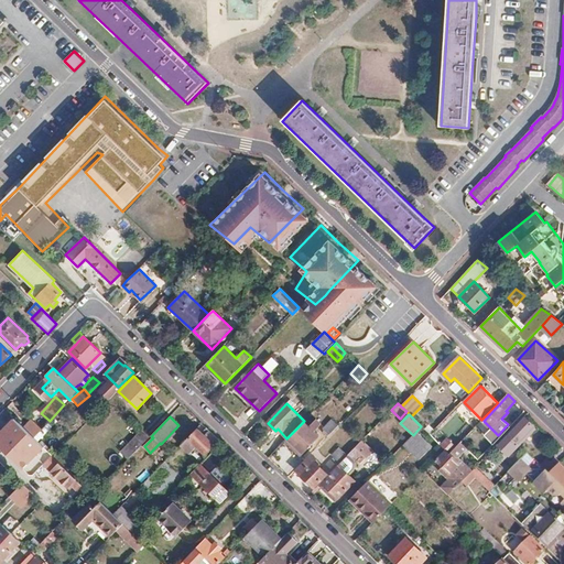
[(519,444),(535,425),(525,416),(499,444),(510,456),(521,445),(519,444)]
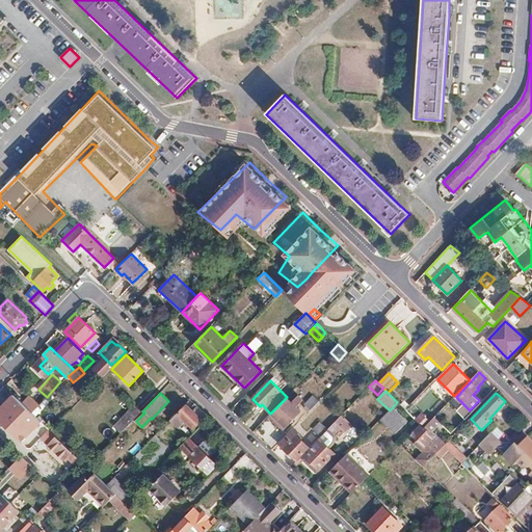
[(292,402),(287,397),(271,413),(286,427),(301,411),(296,406),(303,399),(298,395),(292,402)]
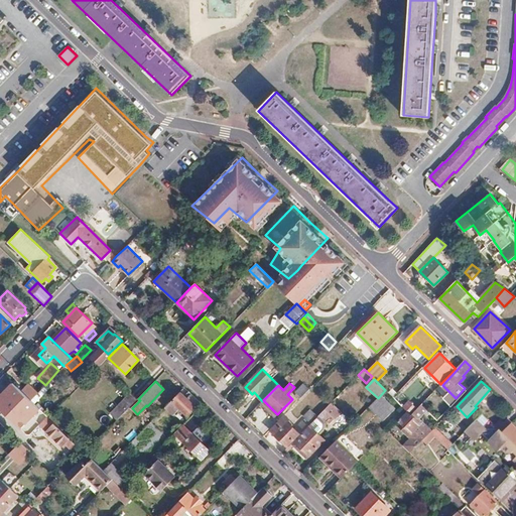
[(295,395),(299,399),(309,389),(303,383),(296,391),(297,393),(295,395)]
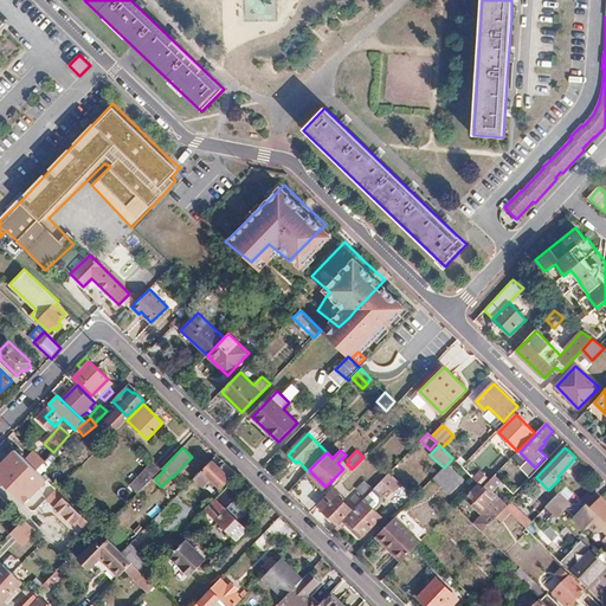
[(34,453),(27,461),(37,470),(44,462),(34,453)]
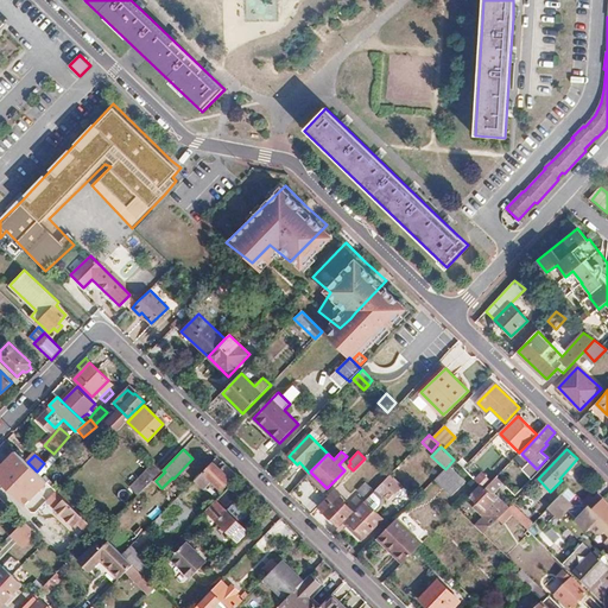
[(463,468),(469,463),(461,456),(456,461),(463,468)]
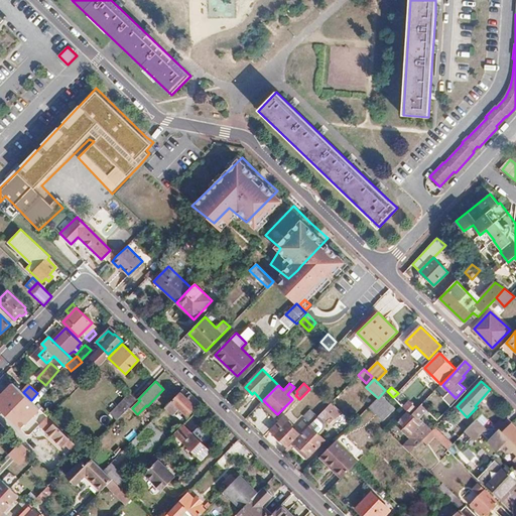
[(475,406),(477,407),(492,391),(490,389),(475,406)]
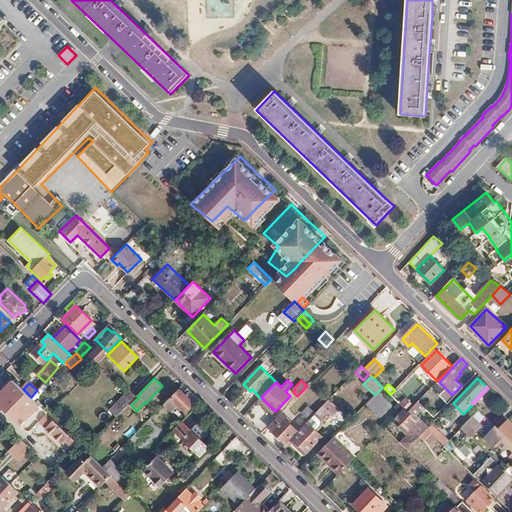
[(26,395),(21,390),(14,398),(19,403),(26,395)]
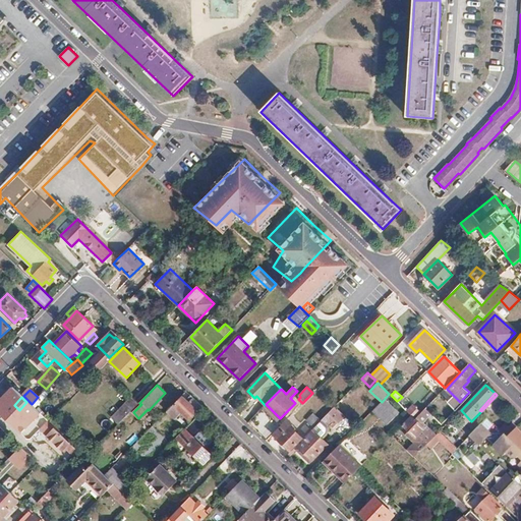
[(118,424),(138,404),(131,397),(111,417),(118,424)]
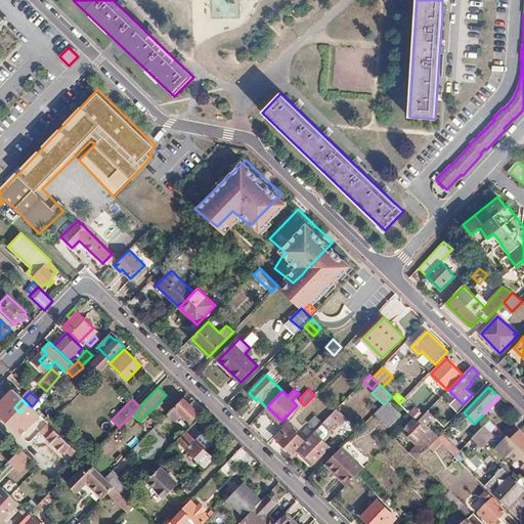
[(198,412),(202,408),(194,401),(190,405),(184,399),(176,407),(175,406),(168,413),(175,422),(183,413),(190,422),(199,413),(198,412)]
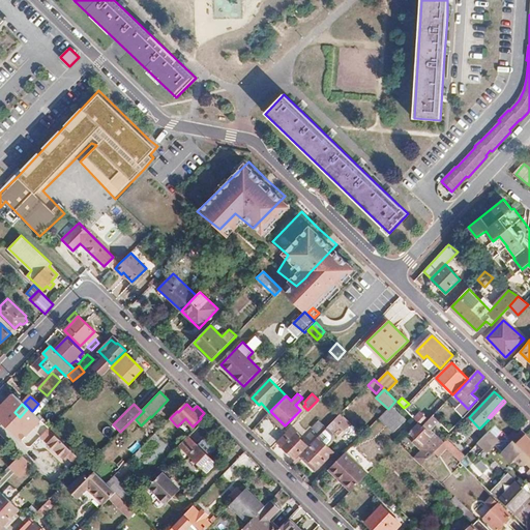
[(391,407),(380,418),(394,432),(406,420),(391,407)]
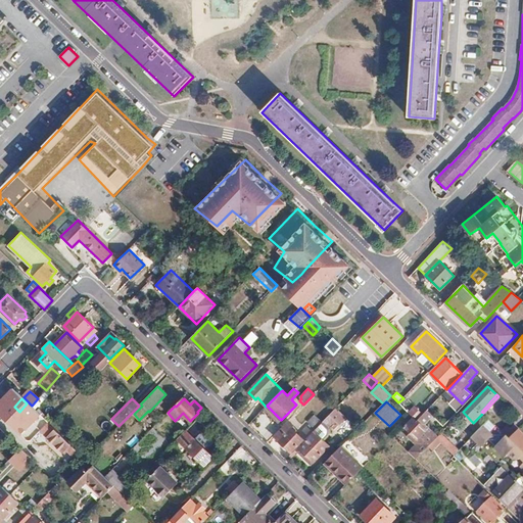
[(336,409),(330,415),(336,420),(339,424),(345,417),(336,409)]
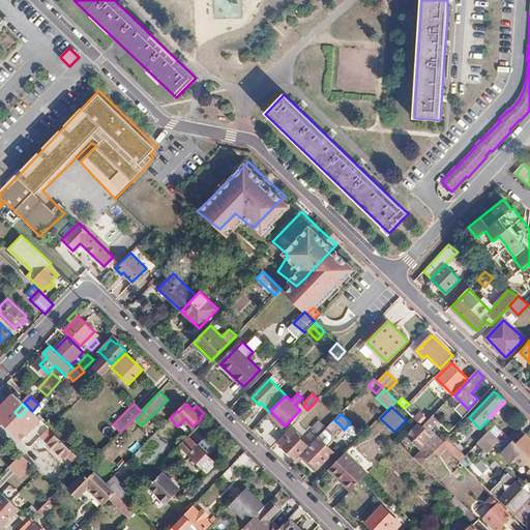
[(433,421),(437,418),(433,415),(422,425),(418,422),(410,432),(416,438),(413,442),(421,450),(414,458),(422,465),(442,444),(444,442),(432,430),(436,424),(433,421)]
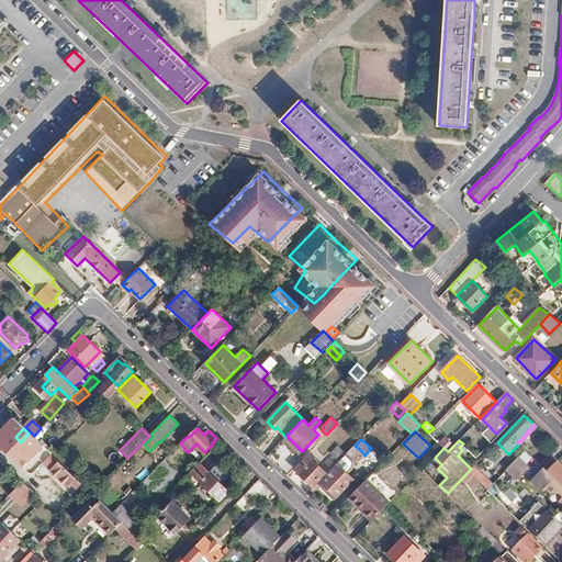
[(332,452),(340,460),(346,454),(347,453),(338,446),(332,452)]
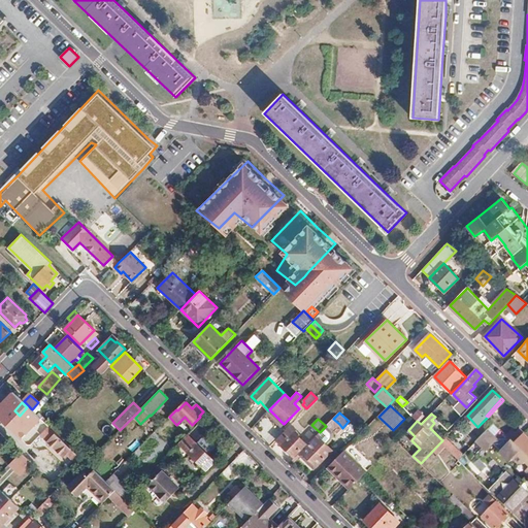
[(326,426),(325,427),(331,432),(339,424),(333,419),(326,426)]
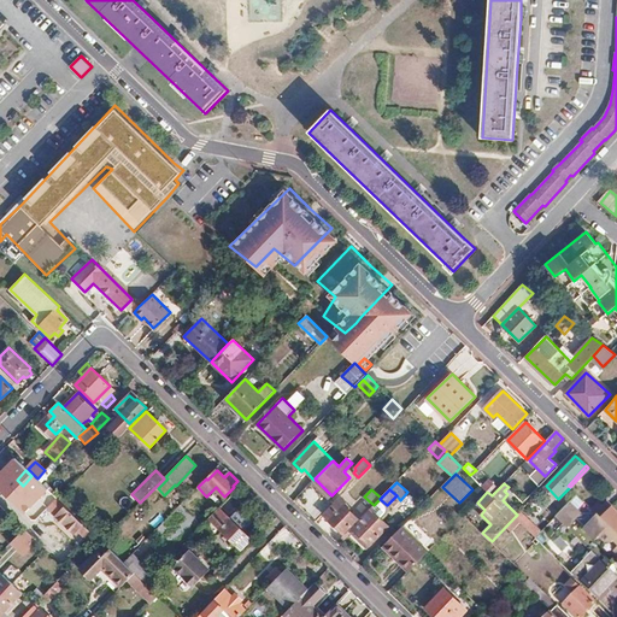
[(244,503),(234,493),(210,517),(241,548),(251,539),(244,532),(252,523),(239,509),(244,503)]
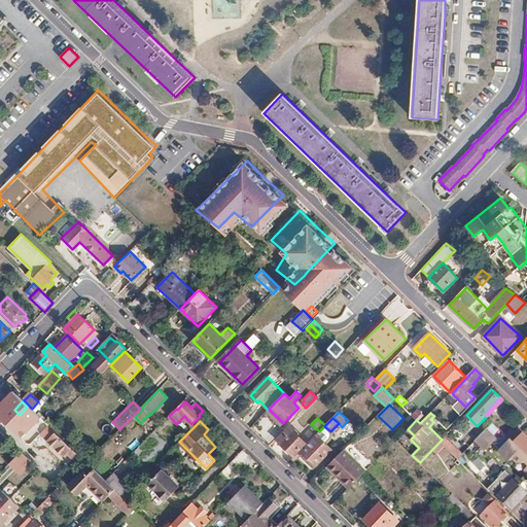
[(72,458),(76,454),(44,422),(39,427),(43,431),(42,432),(49,438),(47,441),(63,456),(66,452),(72,458)]
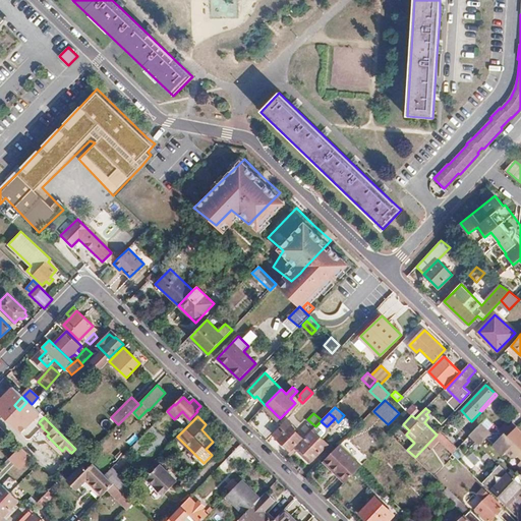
[(476,443),(495,424),(487,417),(469,437),(476,443)]
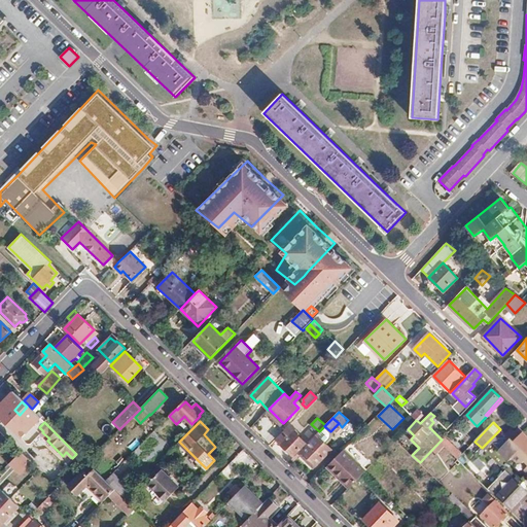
[(505,434),(511,440),(526,455),(526,435),(523,432),(519,428),(515,431),(512,428),(505,434)]
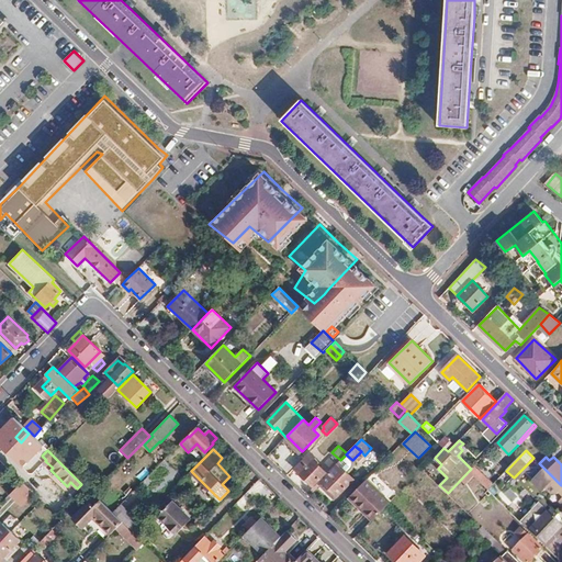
[(304,458),(294,468),(313,486),(326,472),(313,459),(310,462),(304,458)]
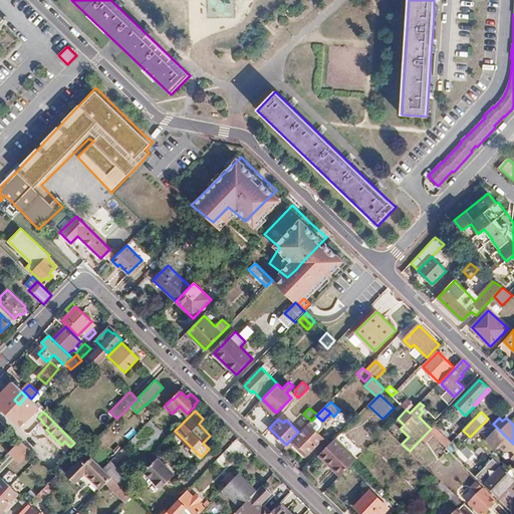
[(131,441),(145,453),(164,433),(151,420),(131,441)]
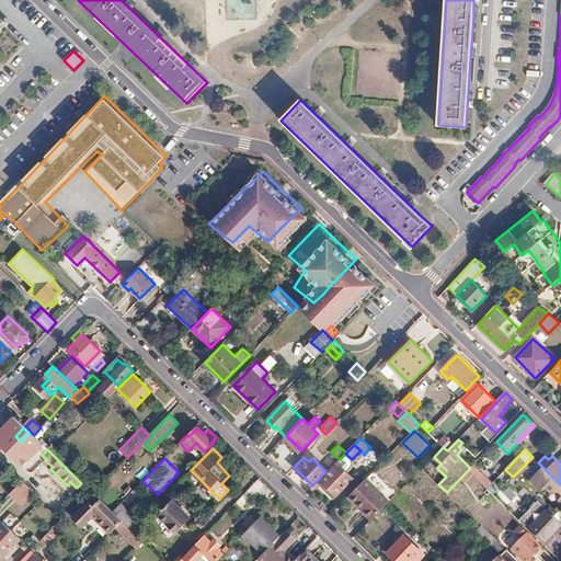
[(75,464),(69,469),(78,479),(83,472),(75,464)]
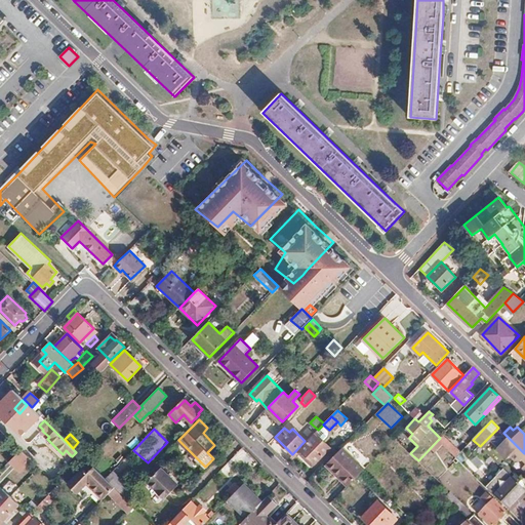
[(317,434),(300,449),(307,455),(305,458),(313,466),(330,447),(317,434)]
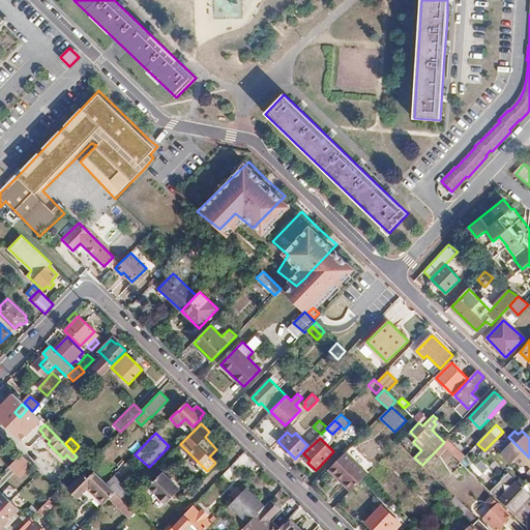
[(444,442),(442,444),(461,462),(466,457),(447,439),(444,442)]
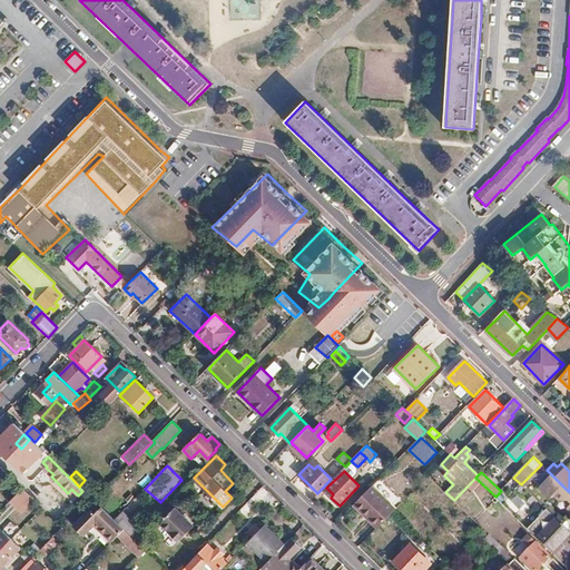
[(569,492),(552,475),(540,489),(550,500),(554,495),(560,501),(567,501),(569,499),(569,500),(569,505),(569,508),(569,509),(569,492)]
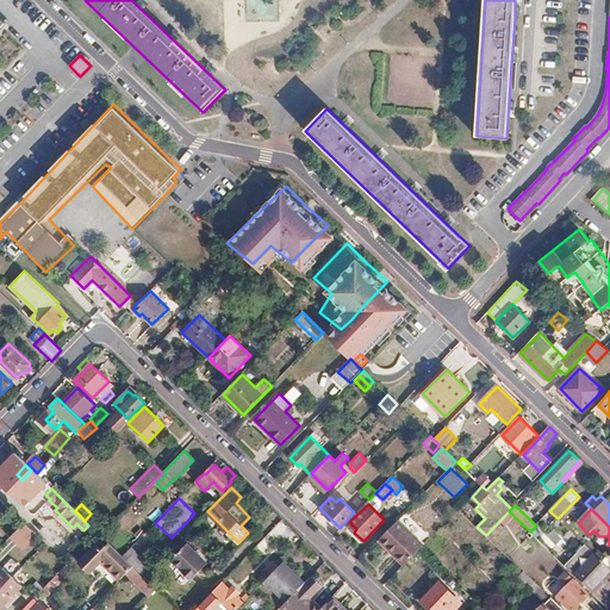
[(424,545),(399,520),(379,541),(404,566),(422,548),(424,545)]
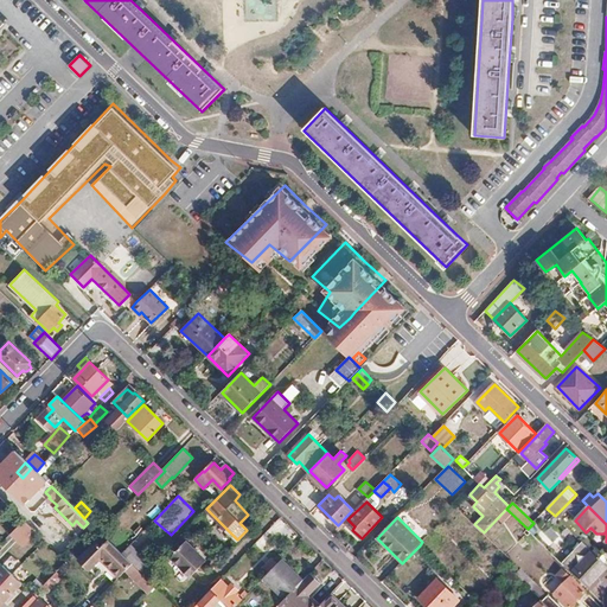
[(91,524),(101,534),(107,526),(98,518),(91,524)]
